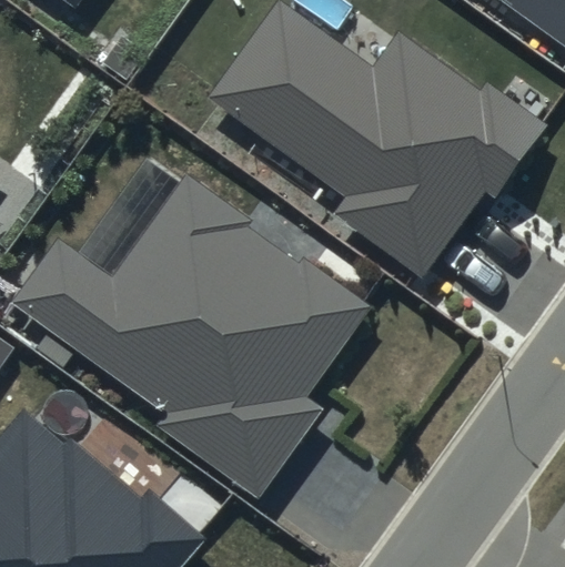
[(496,0),(564,48),(564,0),(496,0)]
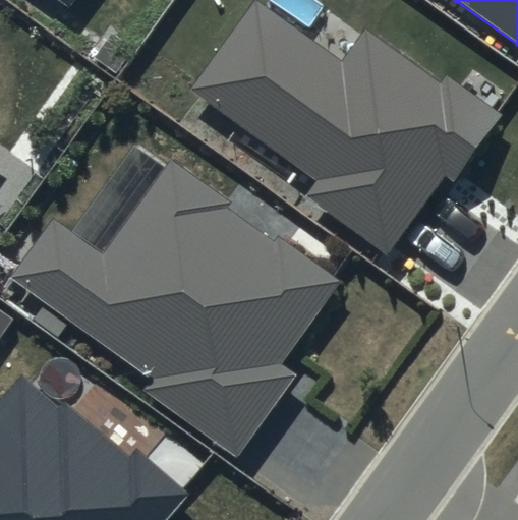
[(338,63),(253,3),(192,88),(318,177),(304,196),(385,254),(443,175),(452,182),(501,113),(443,71),(436,82),(362,30),(338,63)]
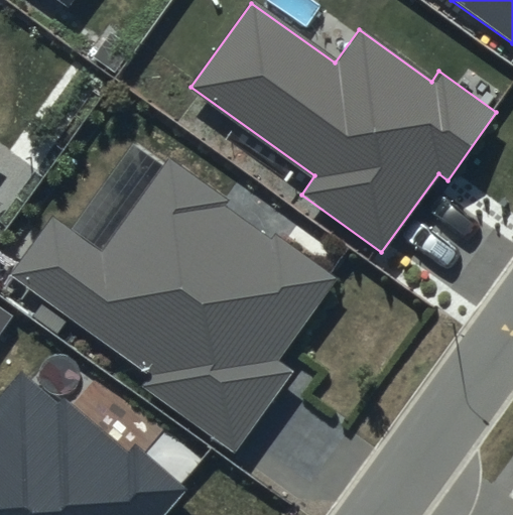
[(224,201),(166,159),(101,251),(50,216),(8,274),(147,374),(139,385),(235,454),(291,375),(273,362),(335,276),(273,232),(267,240),(220,206),(224,201)]
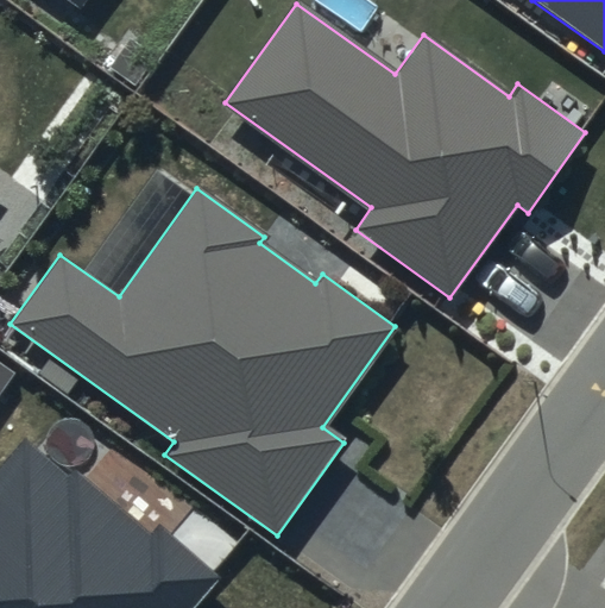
[(146,532),(21,427),(0,452),(0,607),(199,607),(224,578),(159,522),(146,532)]
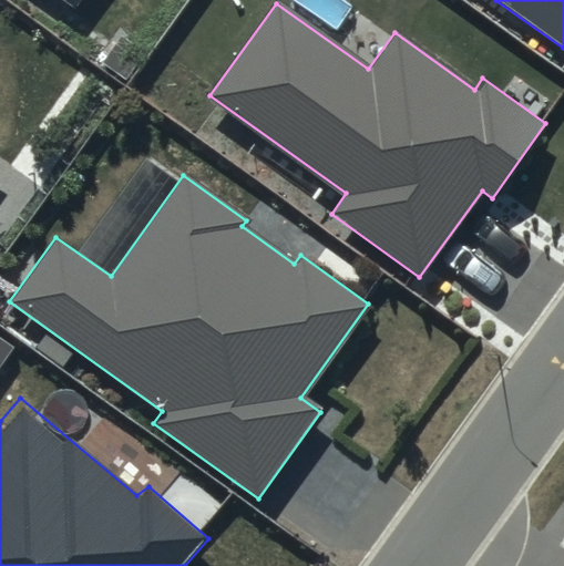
All buildings are outlined.
